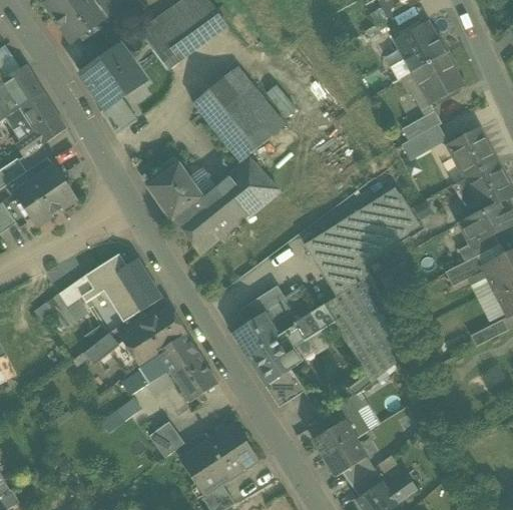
[(48,0),(44,3),(72,42),(103,20),(88,0),(48,0)]
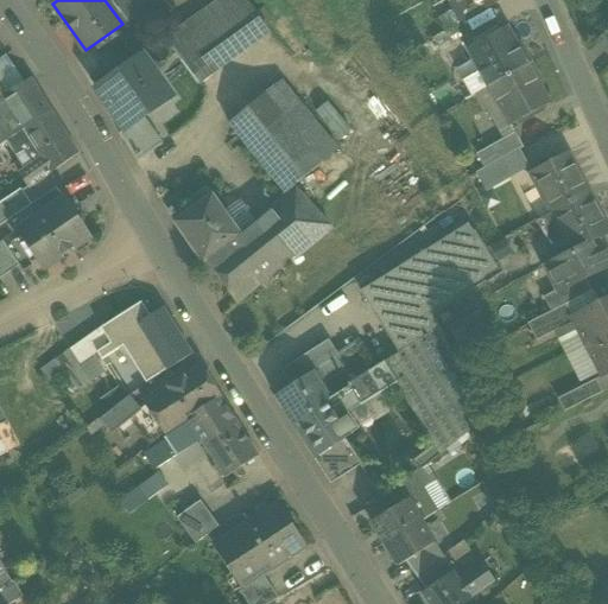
[(112,0),(127,20),(150,5),(151,4),(147,0),(112,0)]
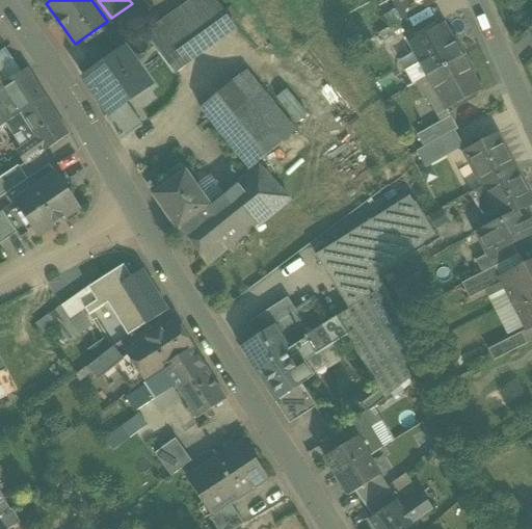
[(150,6),(144,0),(129,0),(132,3),(131,4),(138,14),(150,6)]
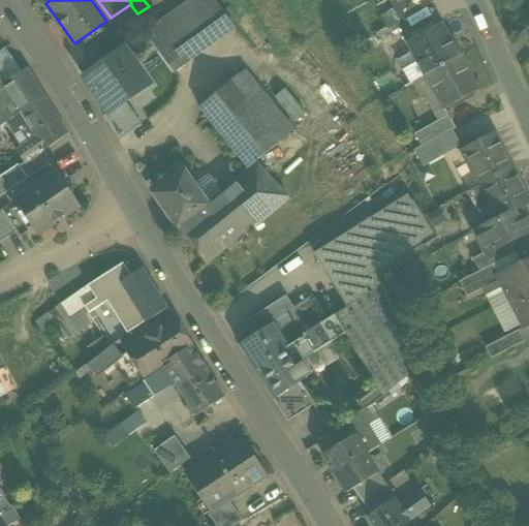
[(187,0),(144,32),(157,51),(167,43),(183,63),(235,27),(215,0),(187,0)]
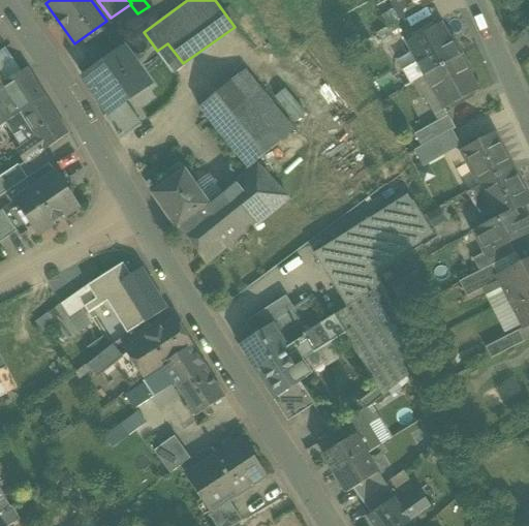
[(405,0),(393,7),(400,19),(427,3),(424,0),(405,0)]
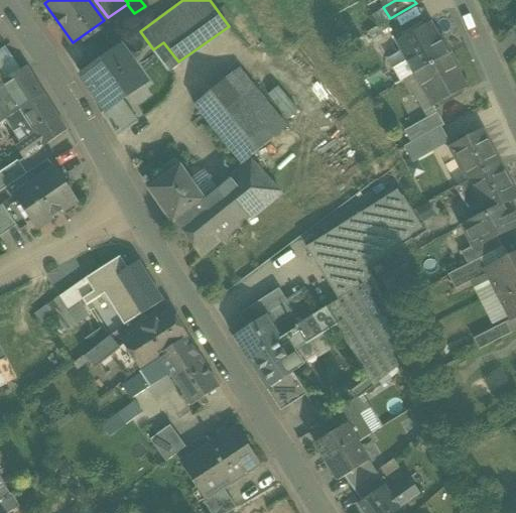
[(438,35),(430,20),(396,39),(406,58),(414,73),(452,51),(441,33),(438,35)]
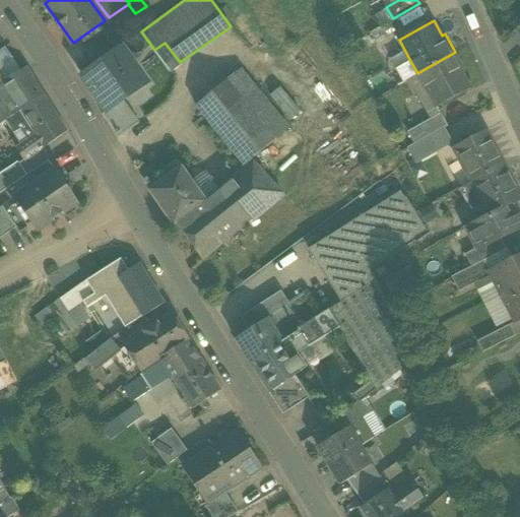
[(388,21),(371,30),(376,41),(394,30),(388,21)]
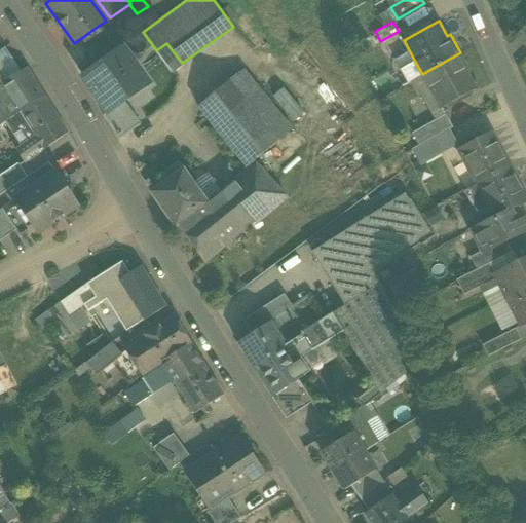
[(182,63),(166,43),(156,50),(171,71),(182,63)]
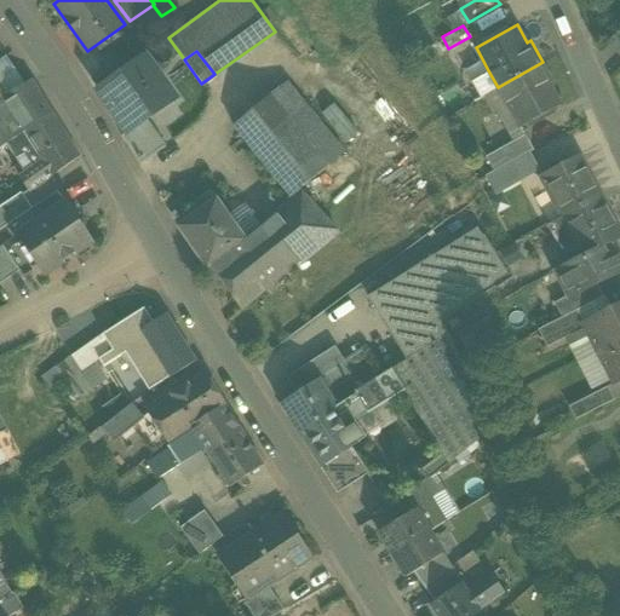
[(32,78),(24,82),(5,55),(0,57),(0,91),(3,97),(23,131),(52,113),(53,113),(32,78)]
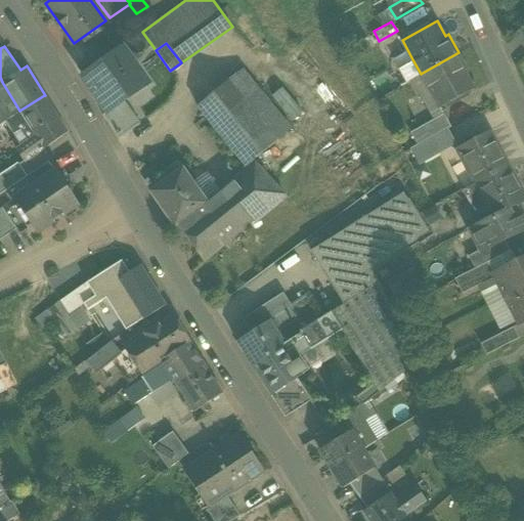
[(147,83),(121,46),(82,75),(107,111),(108,112),(123,100),(147,83)]
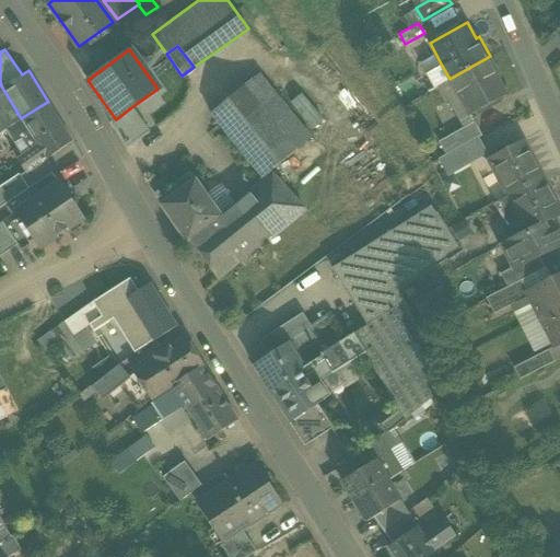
[(490,56),(450,79),(469,115),(506,94),(498,78),(501,76),(490,56)]
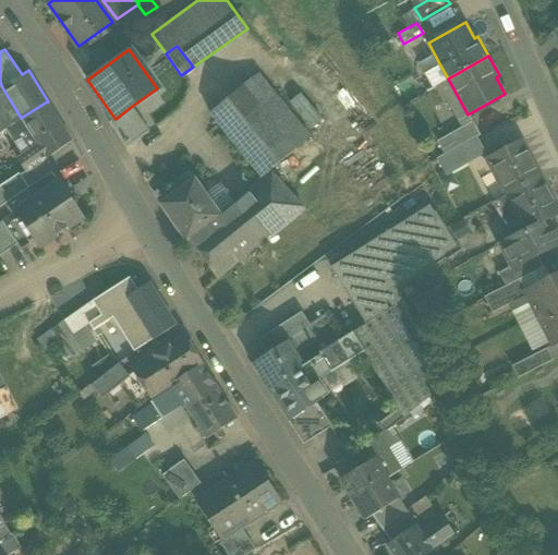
[(439,63),(417,75),(426,91),(448,79),(439,63)]
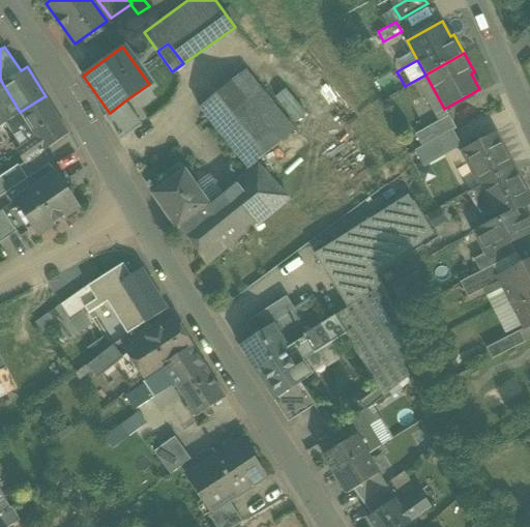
[(293,128),(244,68),(232,79),(281,139),(293,128)]
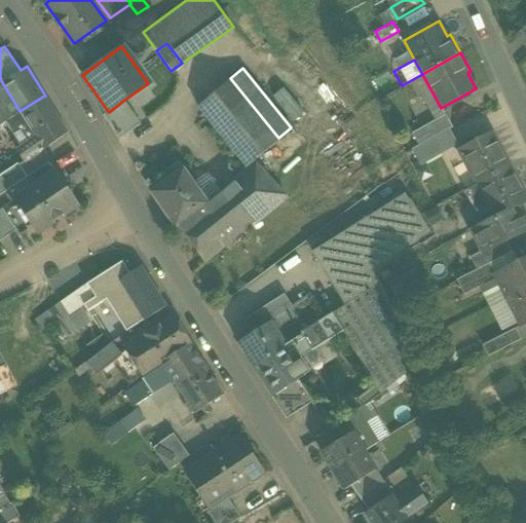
[(0,77),(0,122),(4,120),(5,120),(20,111),(2,82),(0,77)]
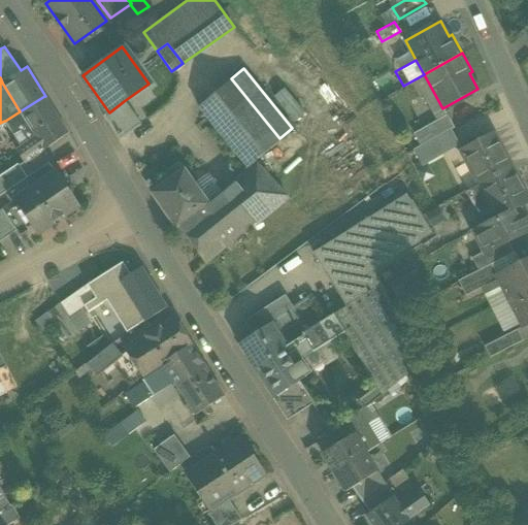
[(207,201),(200,207),(226,244),(251,225),(255,229),(258,226),(282,253),(315,226),(255,160),(279,138),(231,78),(198,105),(249,167),(207,201)]
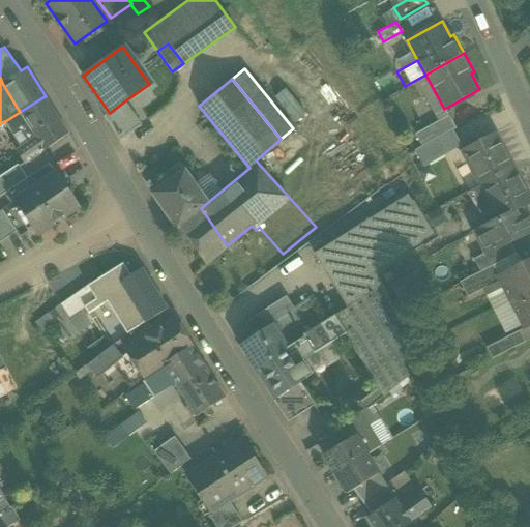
[(289,85),(277,92),(295,120),(306,113),(289,85)]
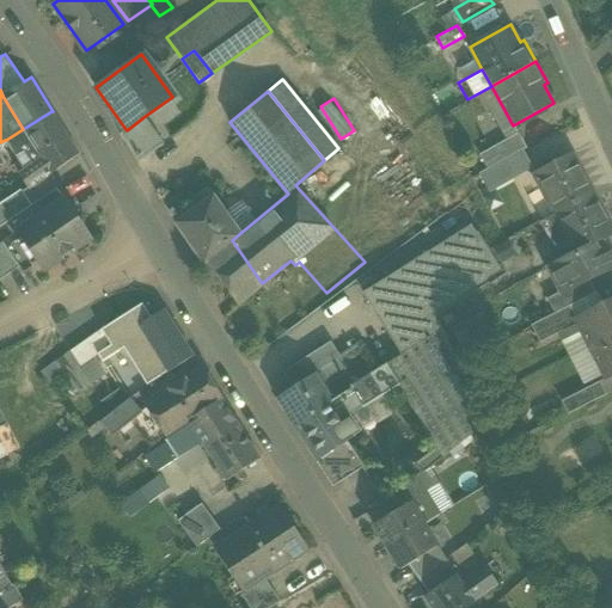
[(23,129),(6,140),(14,155),(23,149),(31,163),(41,155),(50,172),(78,152),(51,111),(23,129)]
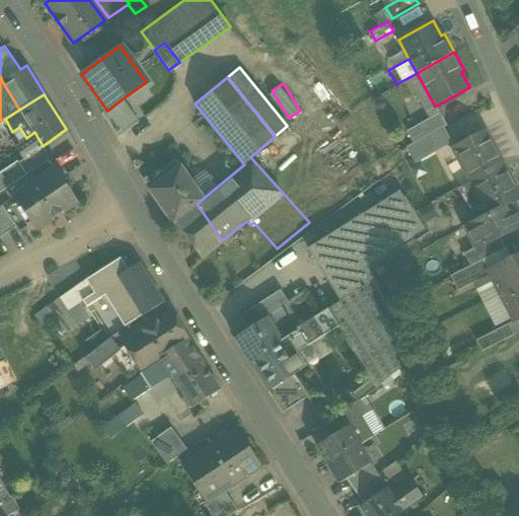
[(138,122),(122,99),(107,111),(106,109),(101,113),(118,136),(138,122)]
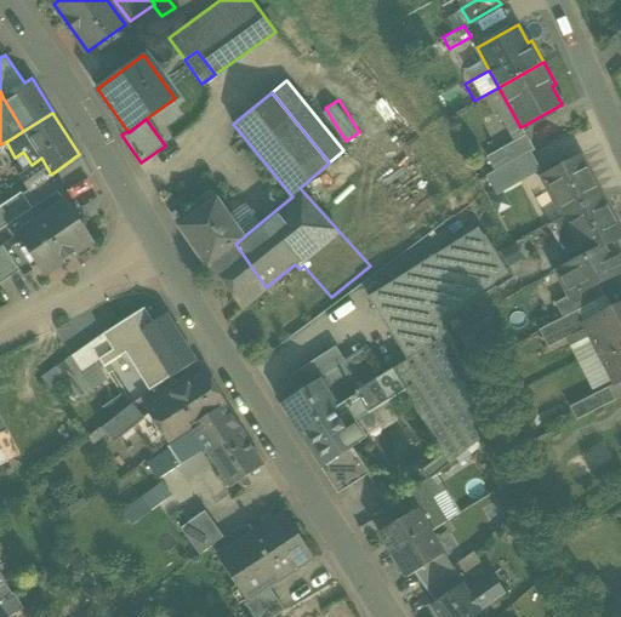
[(525,135),(486,155),(495,170),(501,167),(527,153),(534,149),(525,135)]
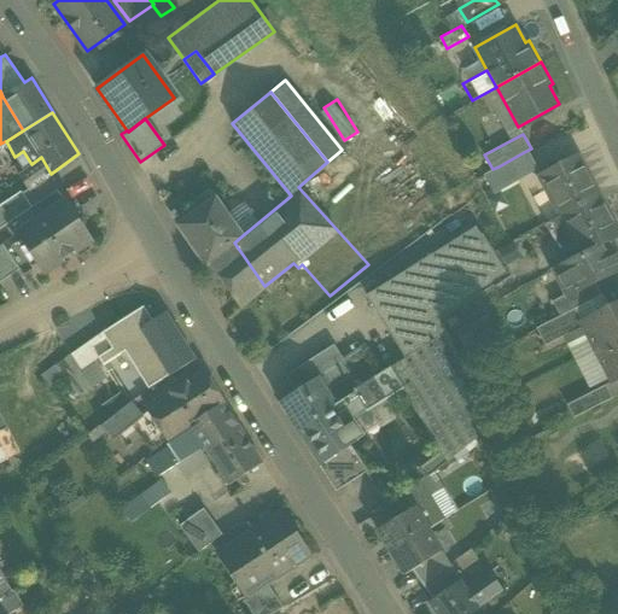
[(23,151),(15,157),(6,141),(5,141),(22,170),(31,164),(23,151)]
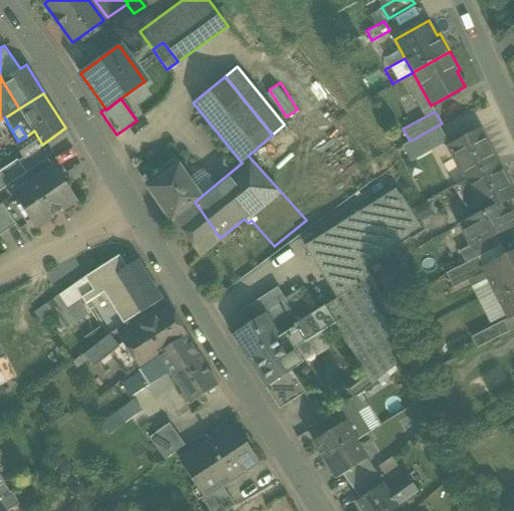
[(436,126),(415,139),(421,151),(443,139),(436,126)]
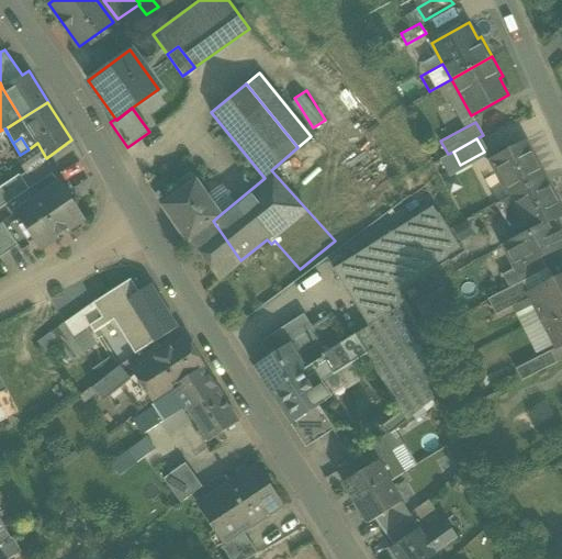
[(524,140),(487,158),(495,172),(499,170),(513,193),(543,177),(524,140)]
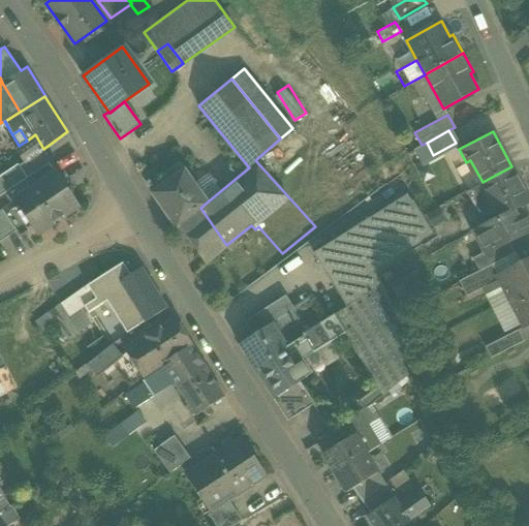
[(19,146),(14,149),(24,162),(43,149),(35,134),(27,141),(19,146)]
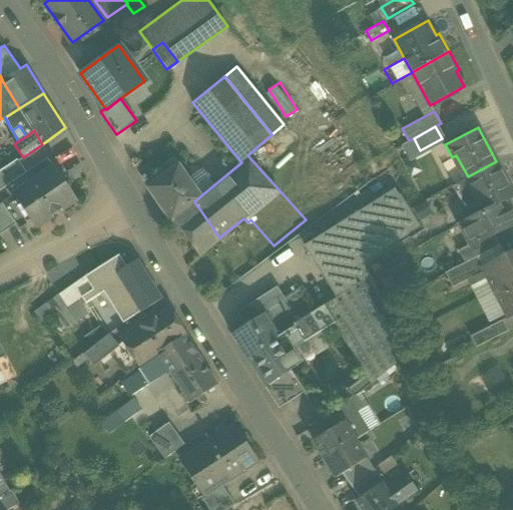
[(26,171),(46,157),(40,148),(20,161),(26,171)]
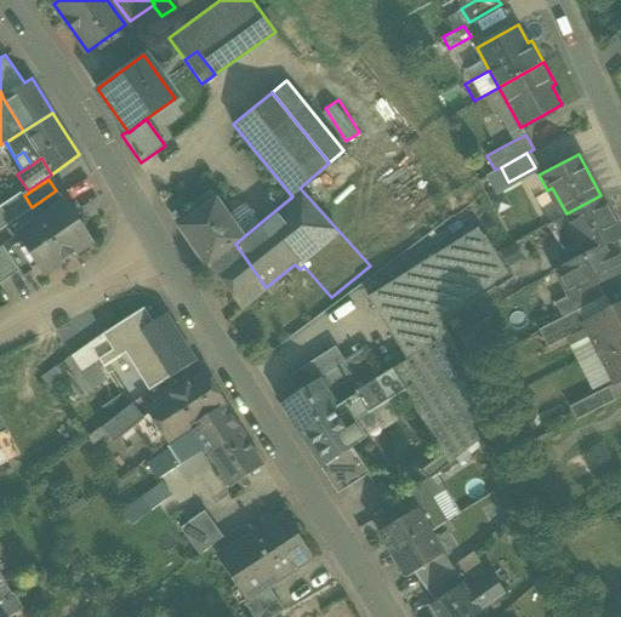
[(244,236),(209,189),(187,205),(193,213),(177,226),(206,267),(210,263),(241,308),(266,287),(235,244),(244,236)]
